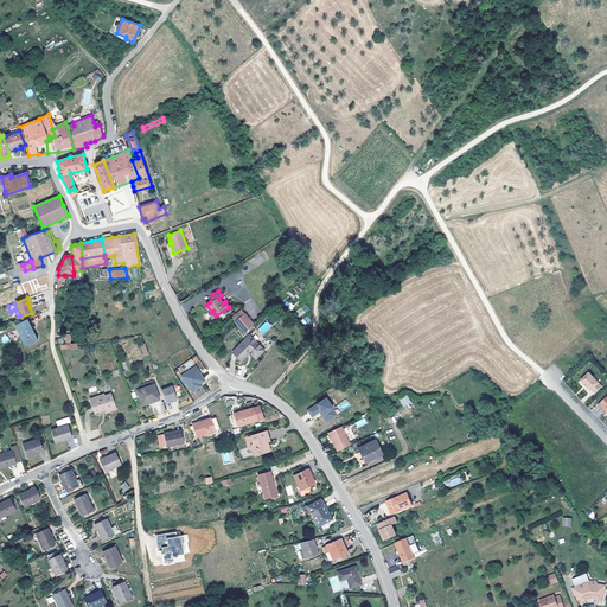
[(299,317),(310,311),(307,305),(295,312),(299,317)]
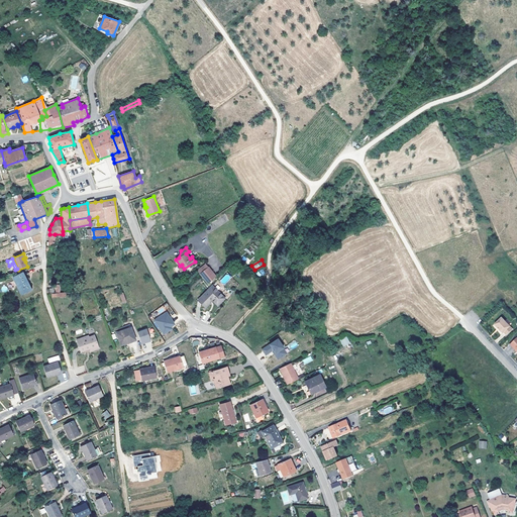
[(209,266),(206,264),(198,272),(201,274),(209,266)]
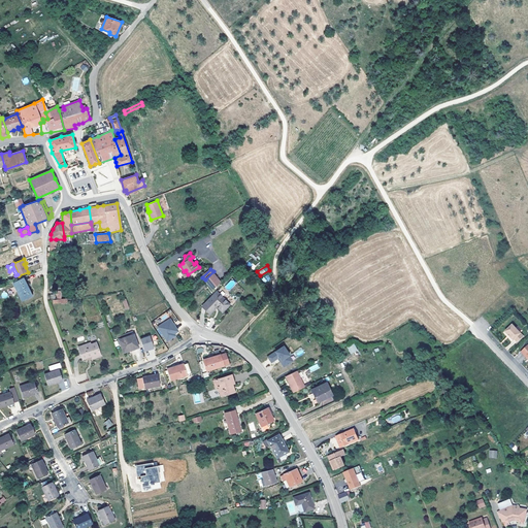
[(222,281),(213,271),(205,279),(213,289),(222,281)]
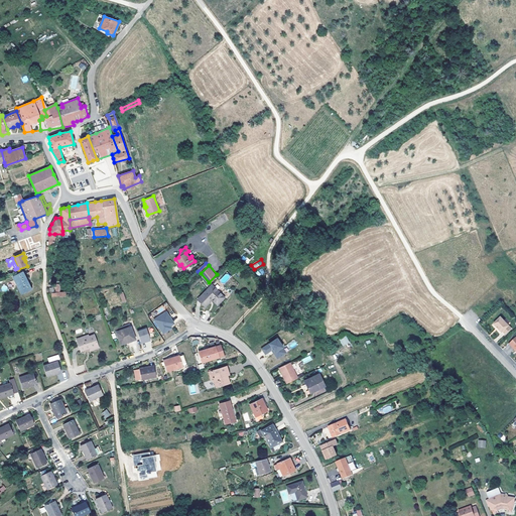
[(22,272),(13,277),(21,293),(31,289),(22,272)]
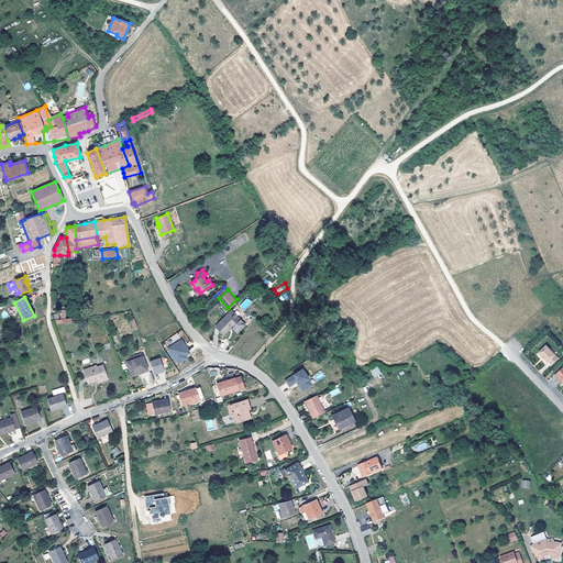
[(247,298),(240,306),(244,309),(251,302),(247,298)]
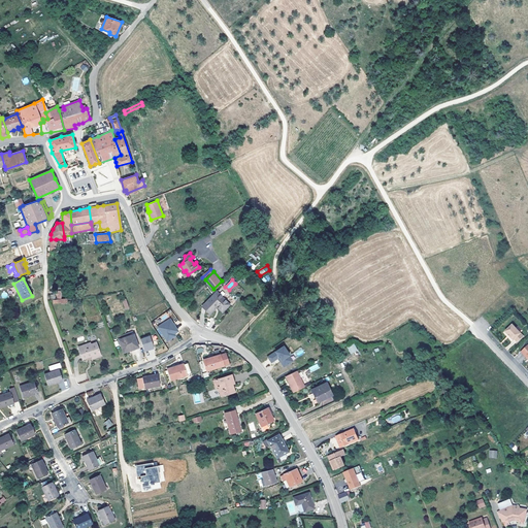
[(230,304),(217,292),(203,305),(210,312),(217,306),(222,310),(225,307),(226,308),(230,304)]
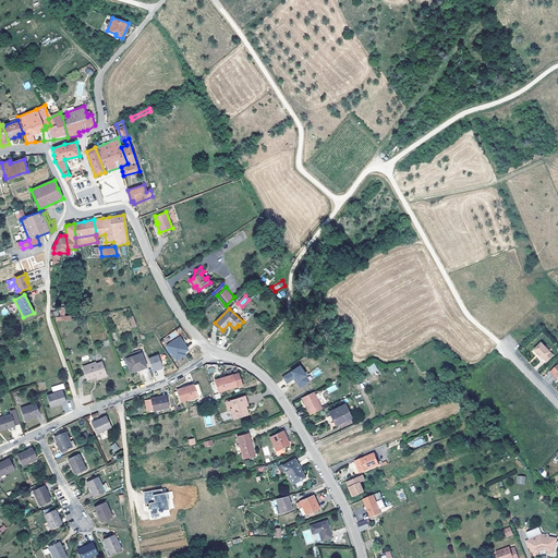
[(215,323),(214,324),(221,331),(222,330),(215,323)]
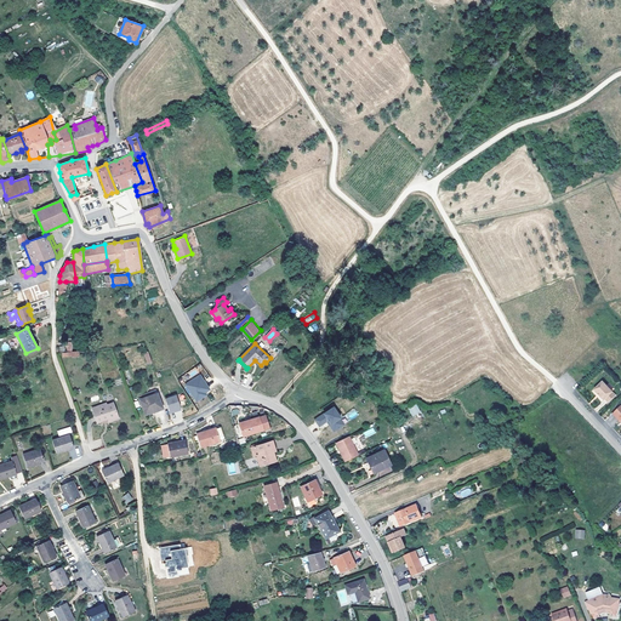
[(204,383),(199,376),(192,381),(186,385),(197,402),(204,397),(203,394),(205,393),(210,389),(205,382),(204,383)]
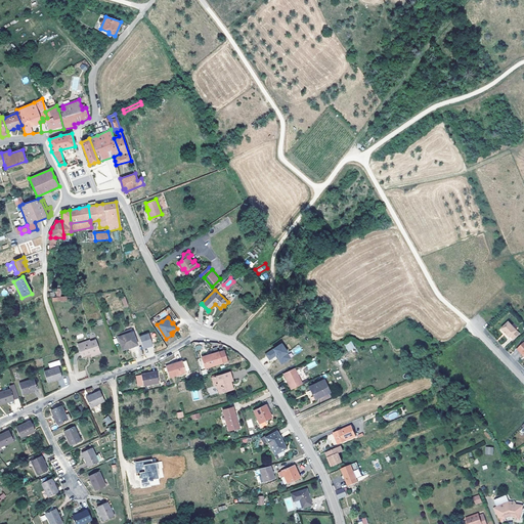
[(519,334),(509,322),(501,329),(510,337),(511,337),(514,339),(519,334)]
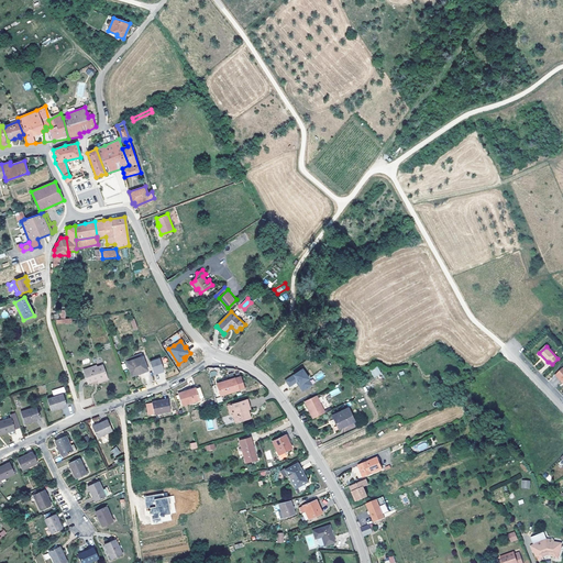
[(128,362),(127,363),(132,376),(147,370),(143,356),(128,362)]
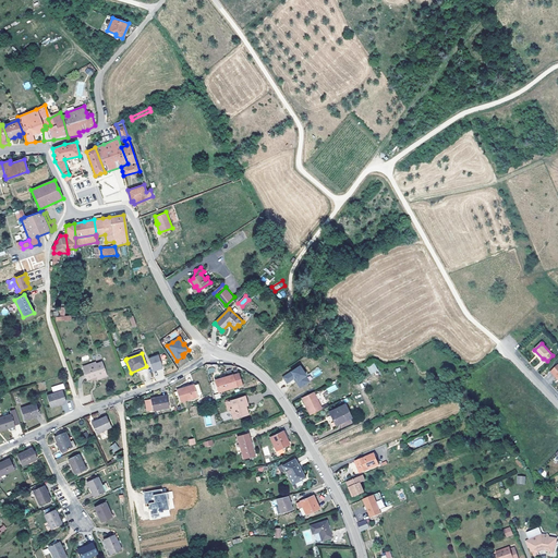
[(162,368),(158,355),(148,359),(153,372),(162,368)]
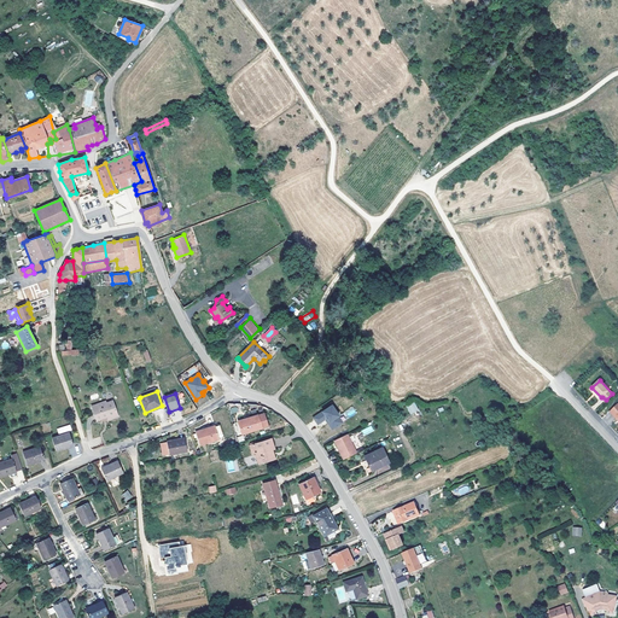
[(104,402),(92,406),(97,421),(109,417),(110,419),(117,417),(112,401),(105,404),(104,402)]
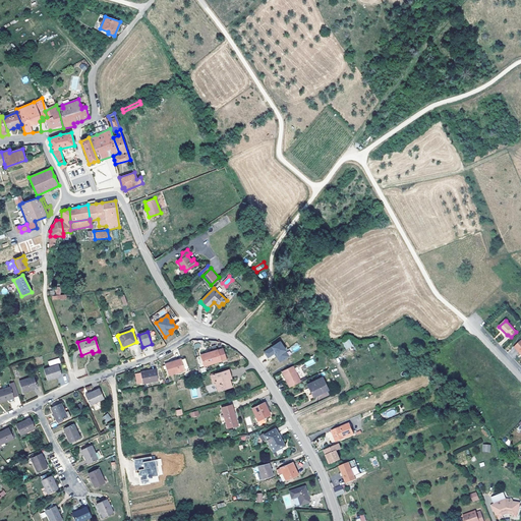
[(353,346),(349,339),(343,342),(346,349),(353,346)]
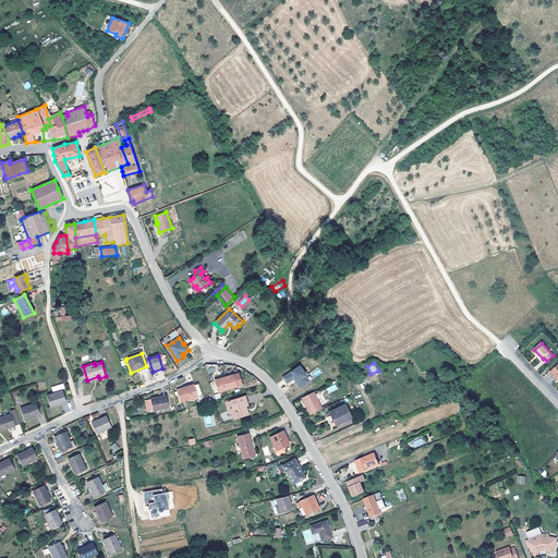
[(307,374),(301,365),(284,376),(288,383),(296,376),(299,379),(298,380),(301,387),(311,380),(306,375),(307,374)]
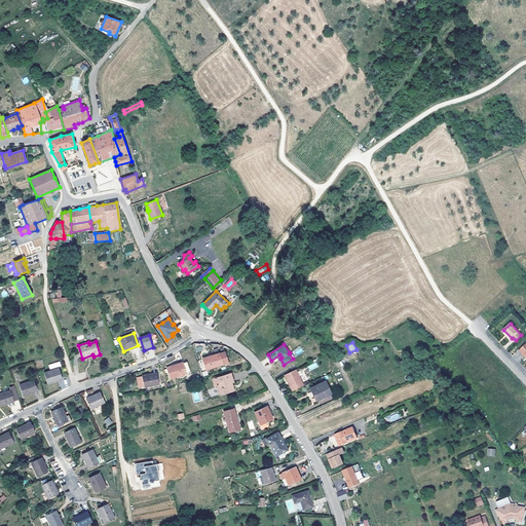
[(295,355),(303,352),(301,346),(293,350),(295,355)]
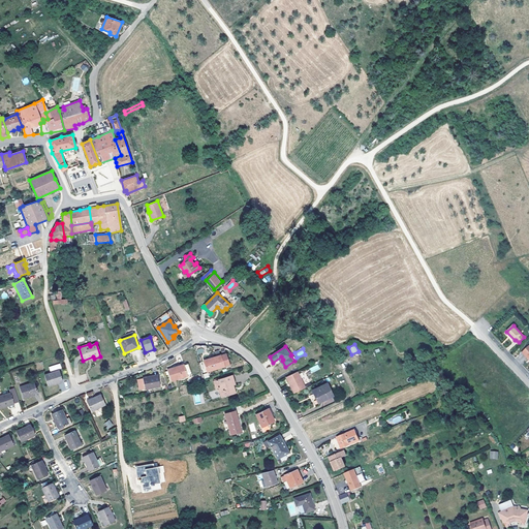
[(216,356),(203,360),(207,372),(224,366),(228,364),(225,354),(220,355),(216,356)]
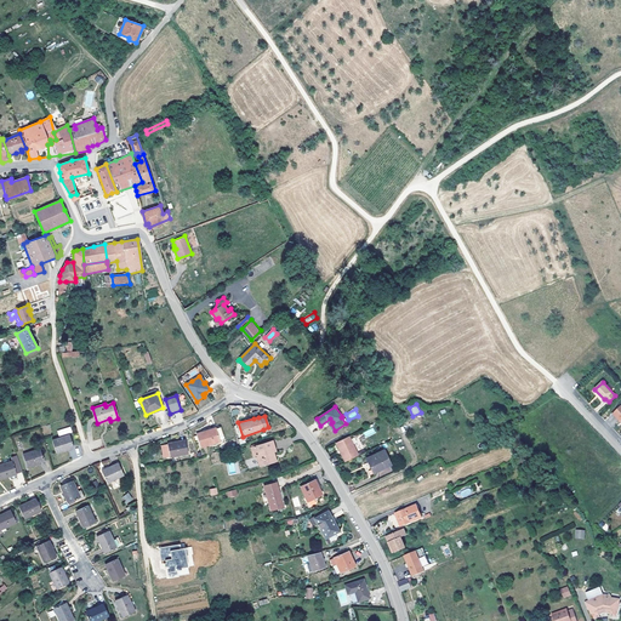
[(58,437),(73,432),(70,426),(57,431),(58,437)]
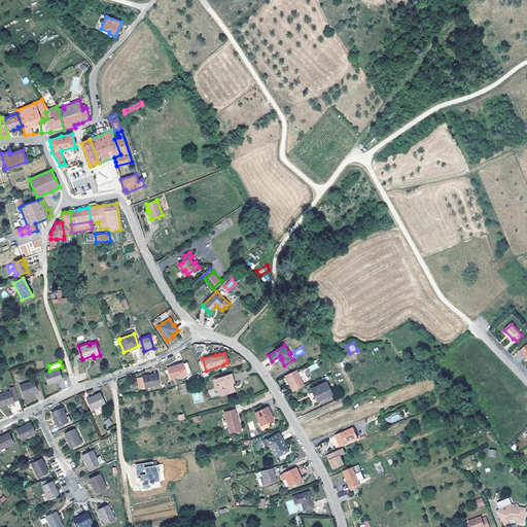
[(310,372),(319,367),(317,362),(308,367),(310,372)]
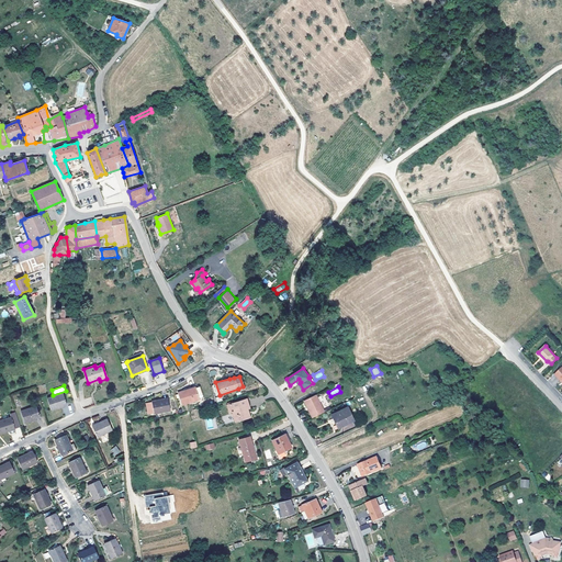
[(195,388),(178,393),(181,405),(199,398),(195,388)]
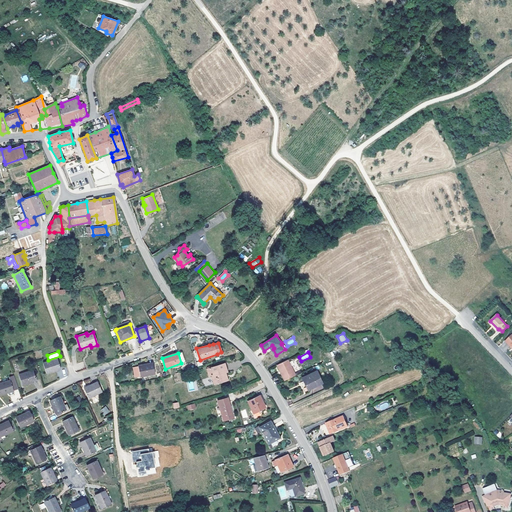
[(57,359),(43,363),(46,373),(61,369),(57,359)]
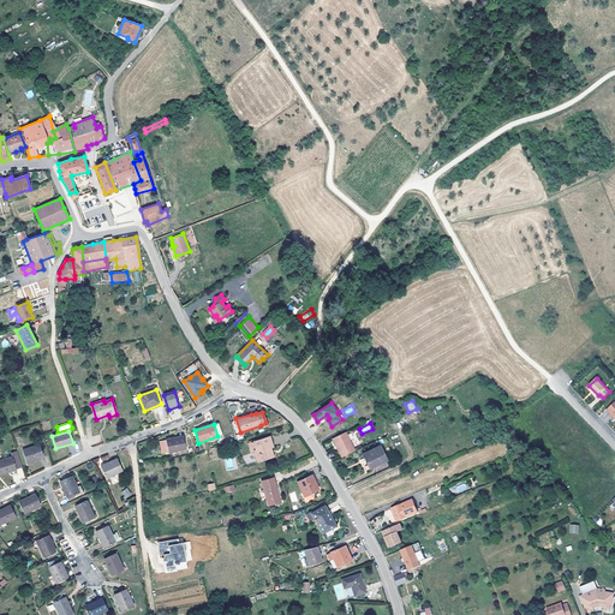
[(347,431),(335,437),(339,445),(351,439),(347,431)]
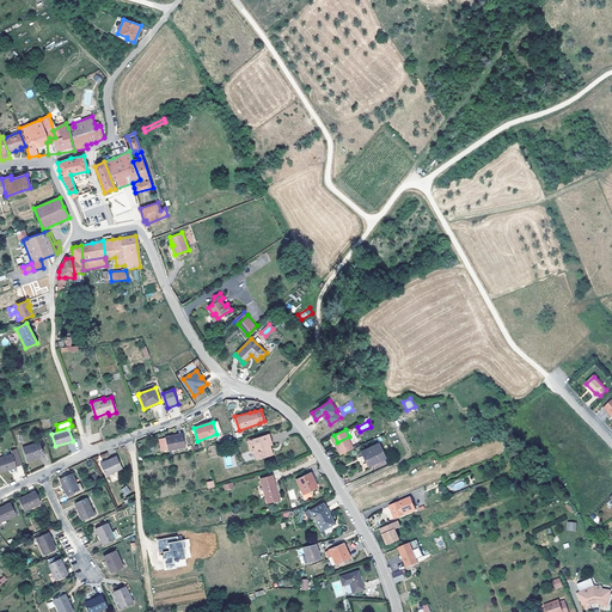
[(183,434),(165,438),(167,451),(185,447),(183,434)]
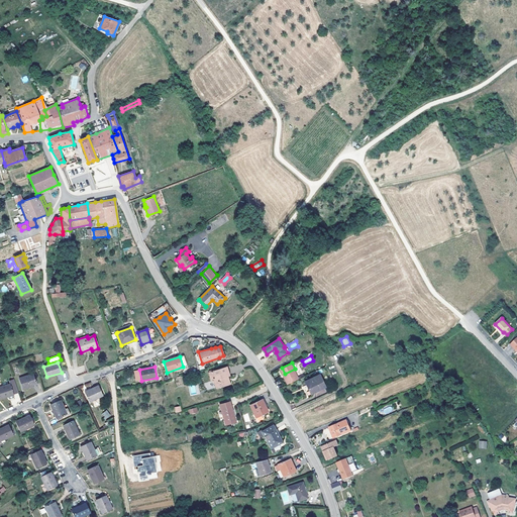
[(227,367),(209,373),(211,381),(214,381),(216,388),(228,385),(225,377),(229,376),(227,367)]
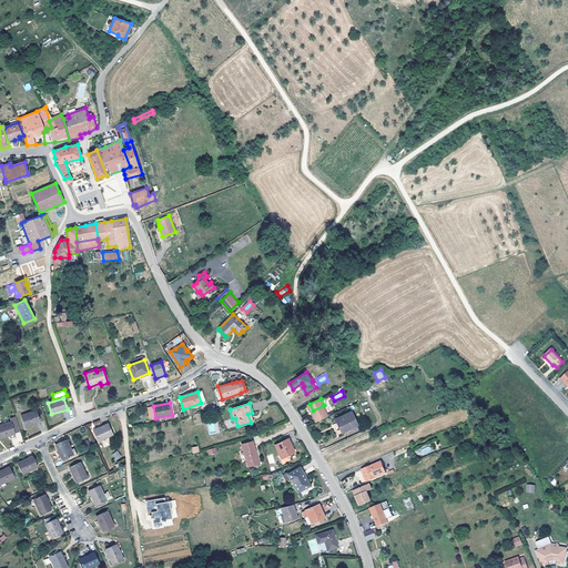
[(324,405),(313,411),(316,416),(314,417),(316,422),(328,416),(324,405)]
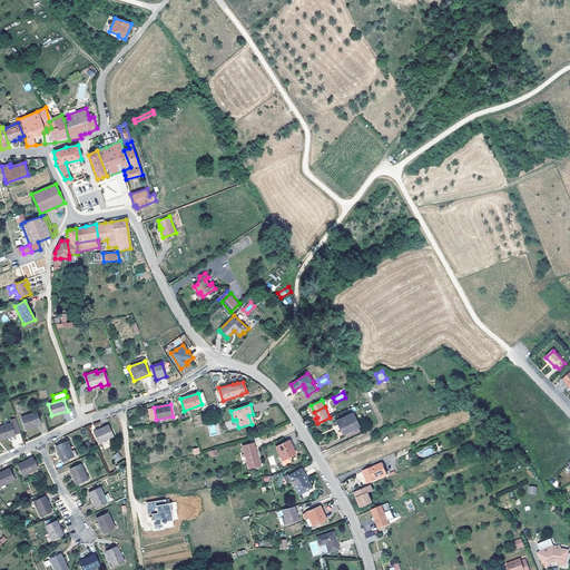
[(72,411),(65,412),(66,421),(74,420),(72,411)]
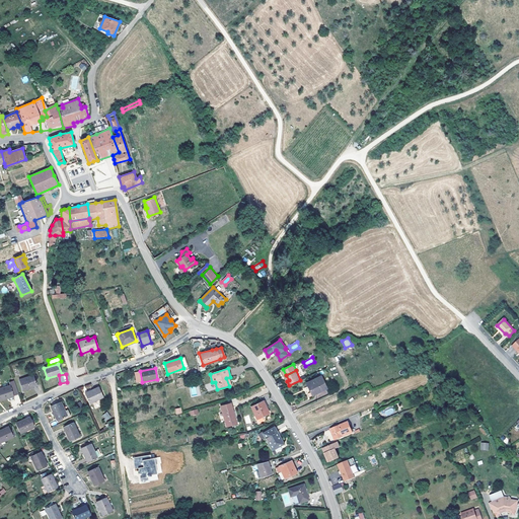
[(33,375),(19,380),(22,390),(38,385),(33,375)]
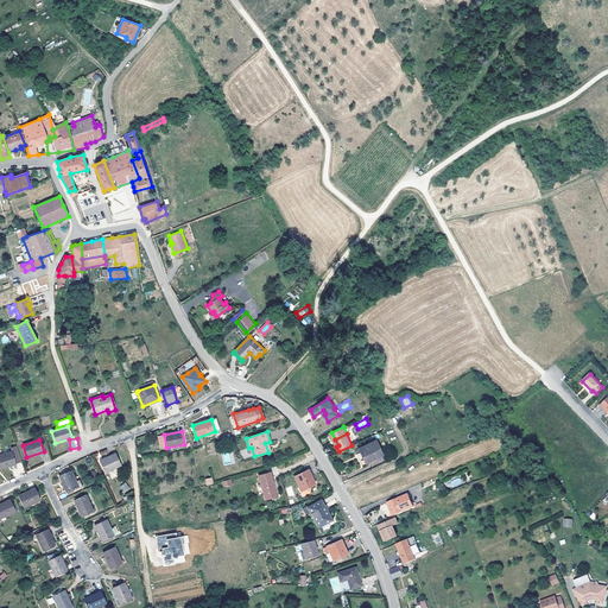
[(375,441),(360,448),(365,455),(362,456),(366,463),(382,455),(375,441)]
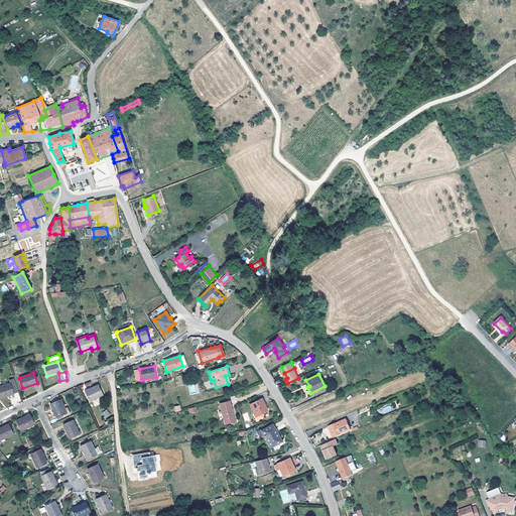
[(9,380),(10,384),(13,393),(18,392),(14,378),(9,380)]
